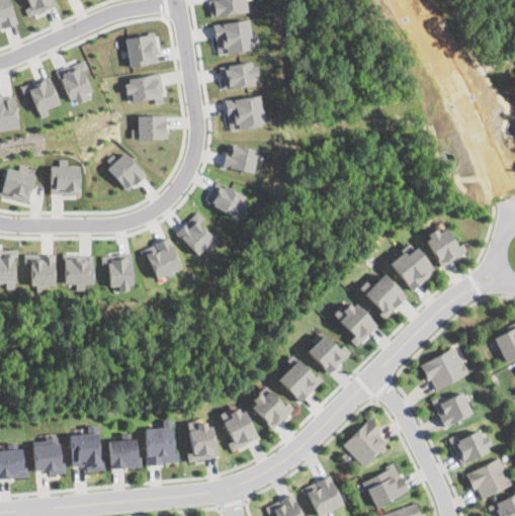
[(0,0),(0,29),(18,24),(10,0),(0,0)]
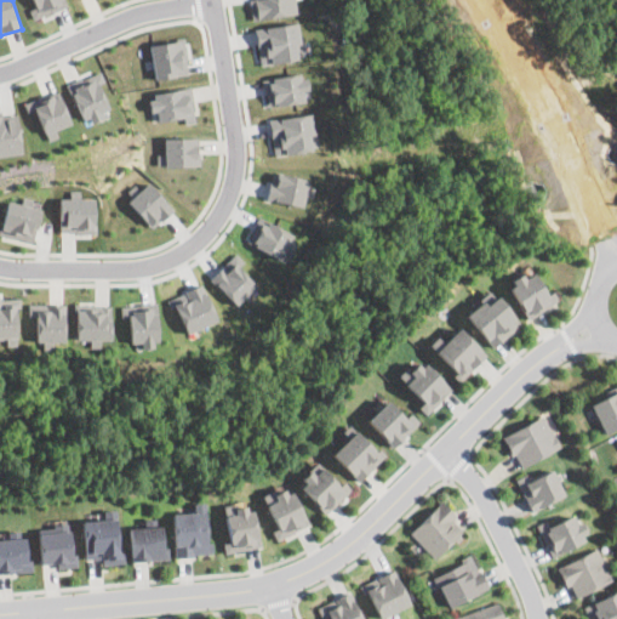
[(68,9),(64,0),(34,0),(38,7),(32,10),(36,21),(68,9)]
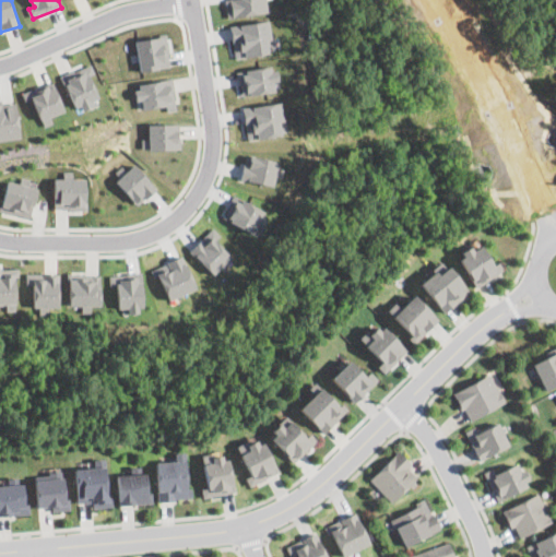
[(270,13),(268,0),(227,0),(229,20),(270,13)]
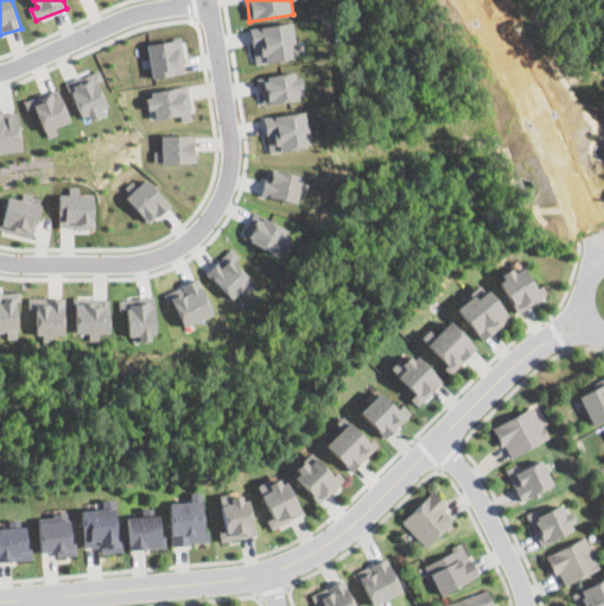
[(256,64),(293,61),(292,45),(296,45),(293,24),(253,29),(256,64)]
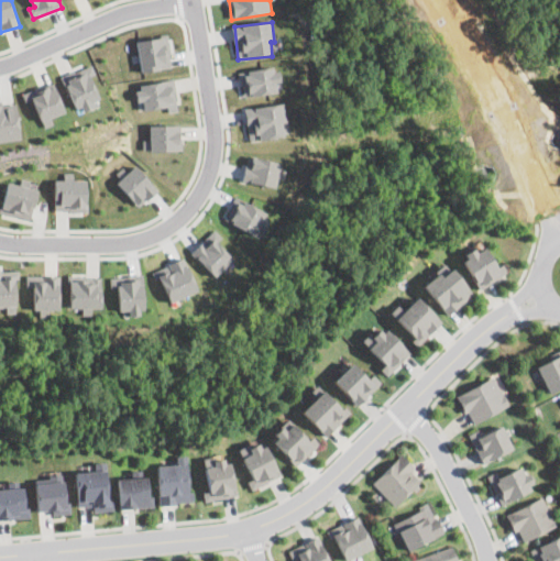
[(174,69),(169,37),(139,41),(142,73),(174,69)]
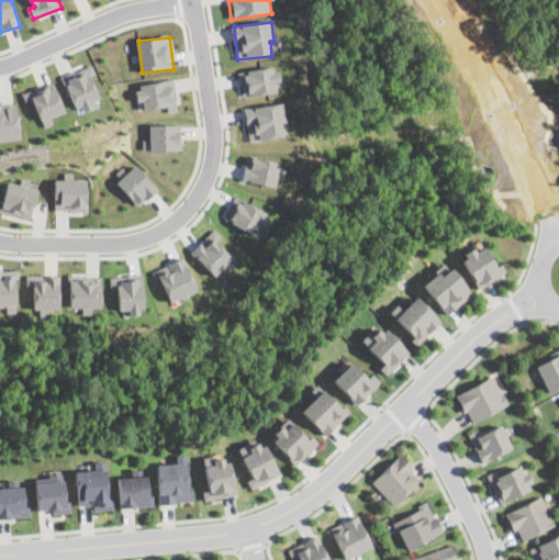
[(63,75),(76,113),(102,104),(92,77),(97,76),(93,66),(82,69),(82,68),(63,75)]
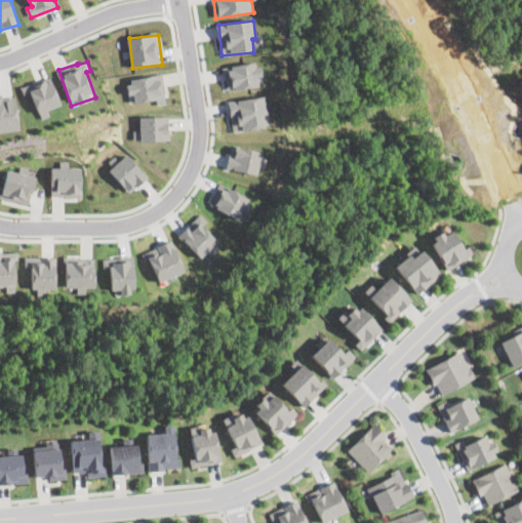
[(228,90),(259,87),(258,77),(263,76),(262,64),(225,68),(228,90)]
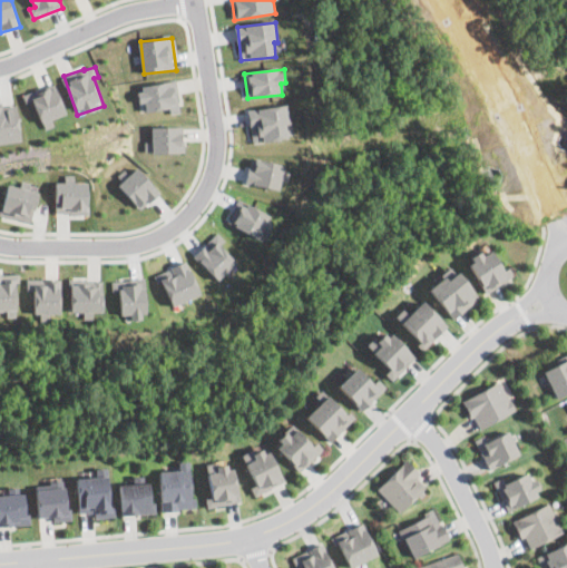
[(172,109),(172,115),(184,114),(179,82),(138,88),(140,104),(146,104),(147,113),(172,109)]
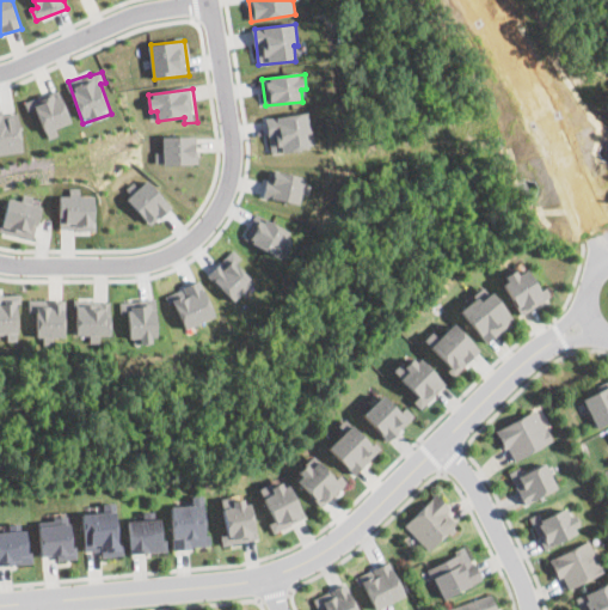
[(38,110),(50,140),(62,135),(59,127),(72,122),(60,90),(24,103),(29,114),(38,110)]
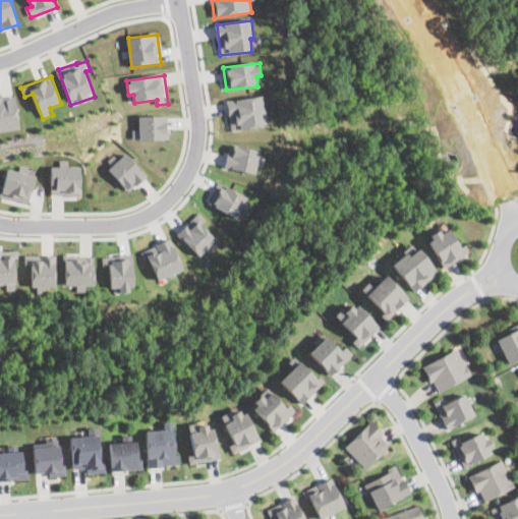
[(0,94),(0,132),(20,130),(17,97),(3,99),(3,94),(0,94)]
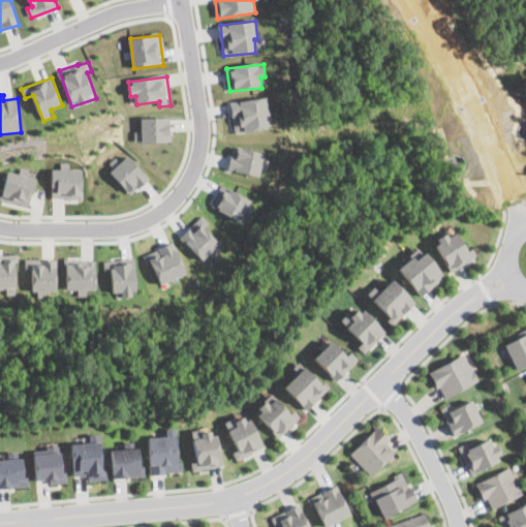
[(231,102),(236,133),(268,129),(266,117),(271,116),(268,97),(231,102)]
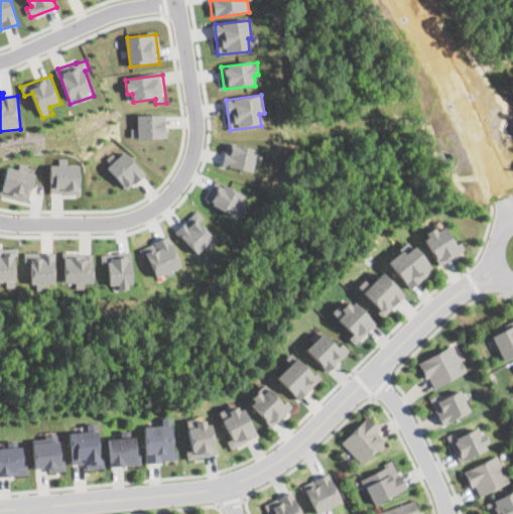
[(139,129),(132,129),(132,139),(168,139),(167,115),(138,115),(139,129)]
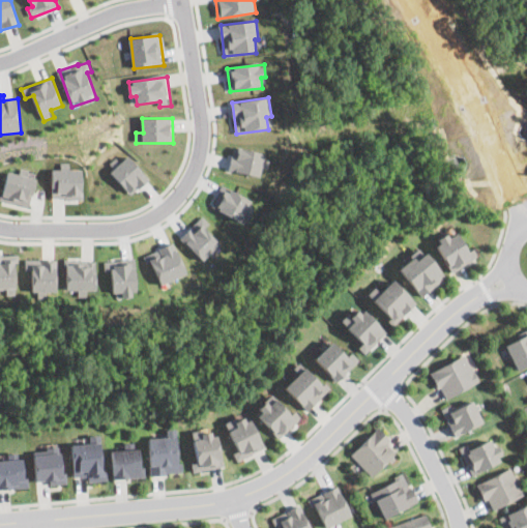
[(266,153),(234,147),(230,171),(261,177),(262,168),(269,170),(270,162),(264,159),(266,153)]
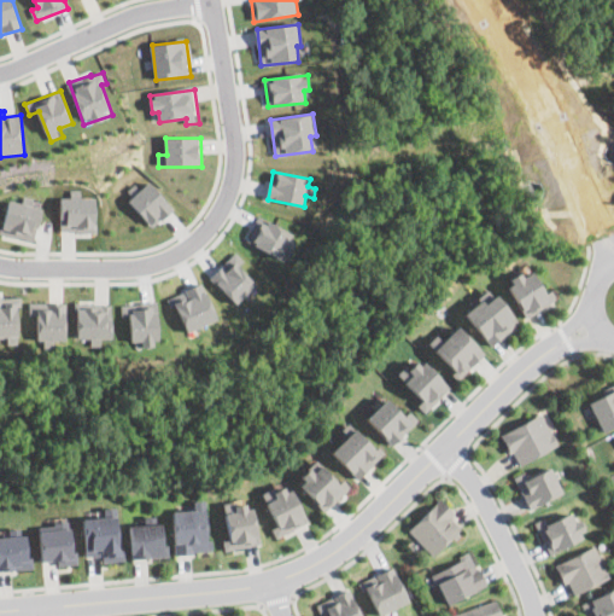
[(129,202),(156,228),(175,210),(150,182),(142,190),(138,185),(129,191),(135,197),(129,202)]
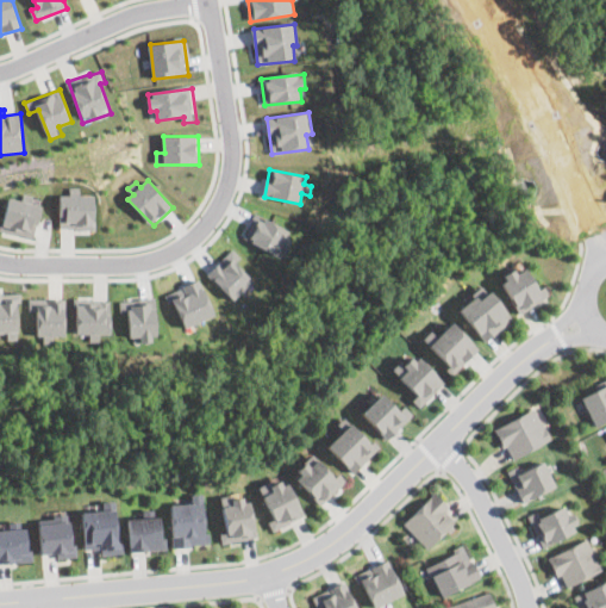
[(44,206),(33,204),(35,197),(25,194),(24,200),(10,197),(1,231),(36,240),(44,206)]
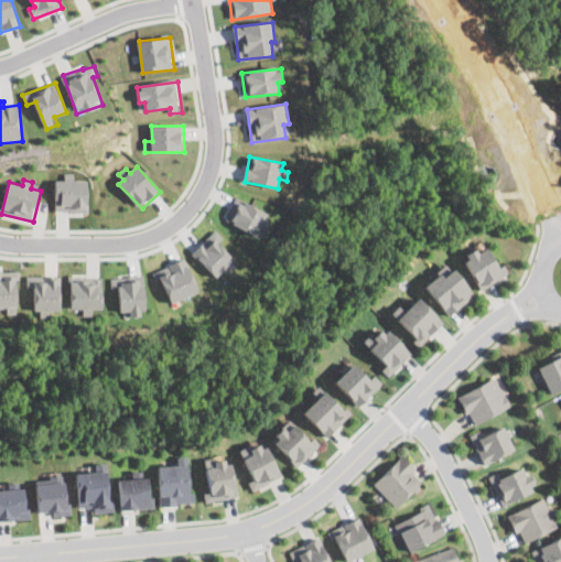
[(56,181),(57,213),(89,212),(88,181),(56,181)]
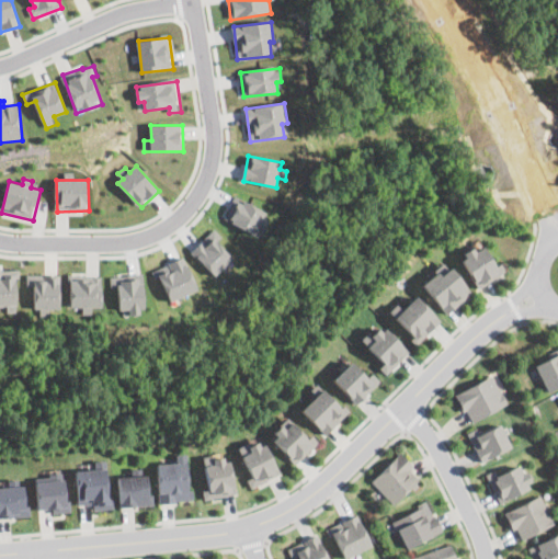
[(271,212),(234,198),(225,223),(261,236),(271,212)]
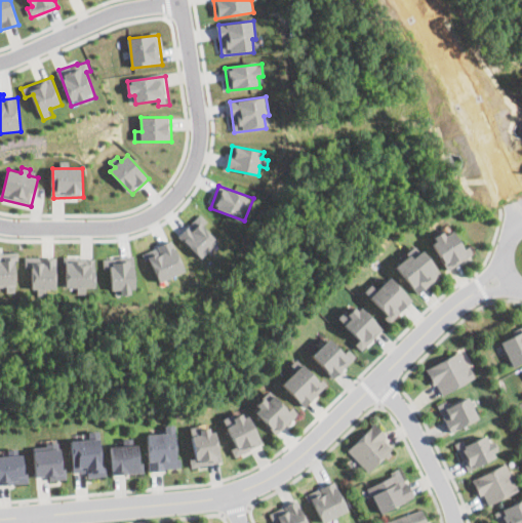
[(209,223),(202,214),(179,236),(201,259),(219,242),(204,227),(209,223)]
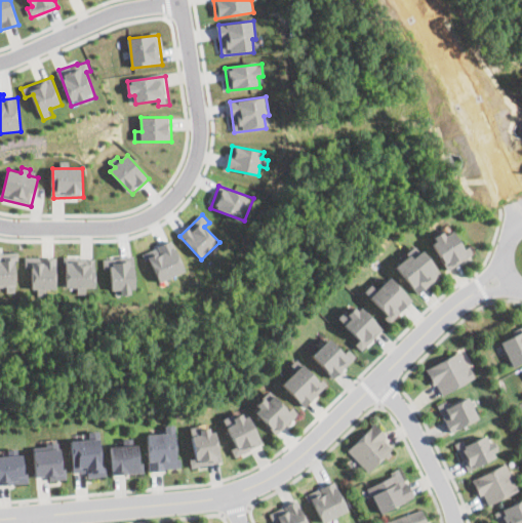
[(437,267),(447,259),(450,265),(468,252),(451,228),(424,247),(437,267)]
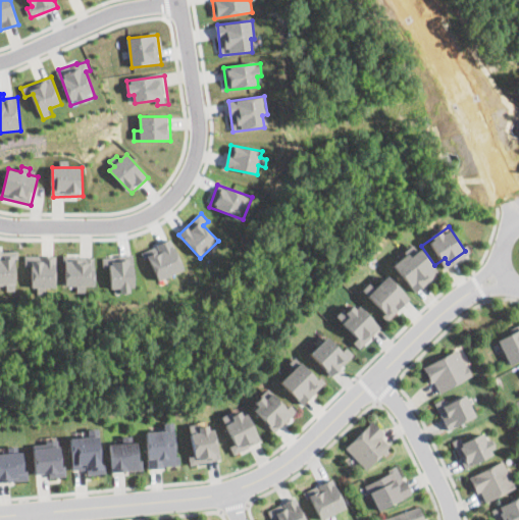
[(145,250),(157,281),(185,272),(172,240),(145,250)]
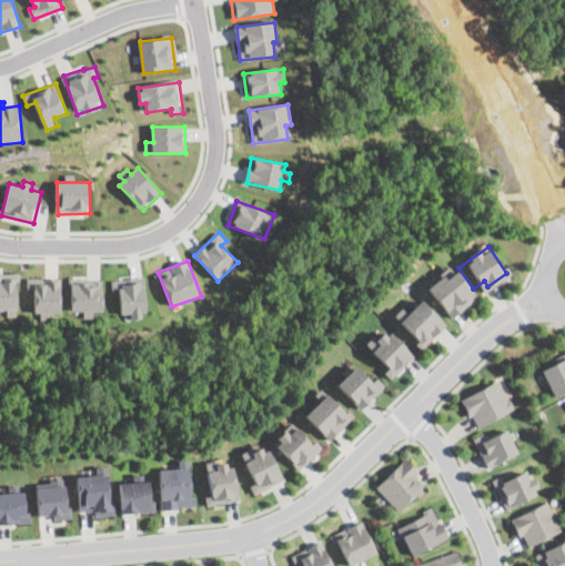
[(20,274),(4,274),(4,269),(0,269),(0,311),(7,311),(8,316),(18,316),(16,282),(20,282),(20,274)]
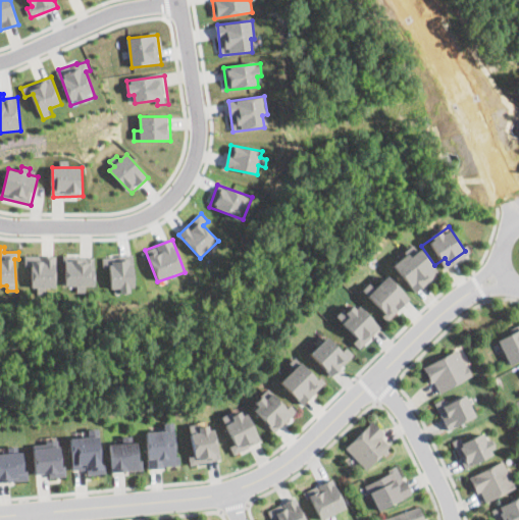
[(414,294),(435,273),(416,253),(395,274),(414,294)]
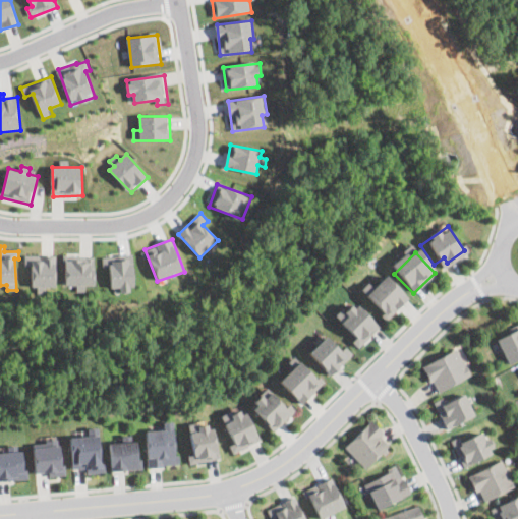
[(32,266),(32,287),(56,287),(57,255),(25,255),(25,266),(32,266)]
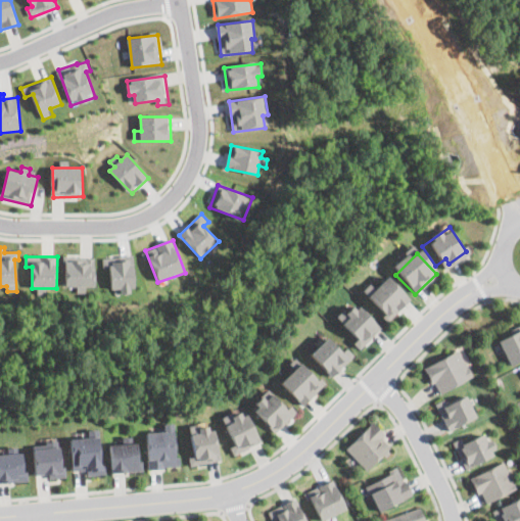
[(96,256),(65,256),(65,287),(78,287),(78,293),(86,293),(87,287),(95,287),(96,256)]
